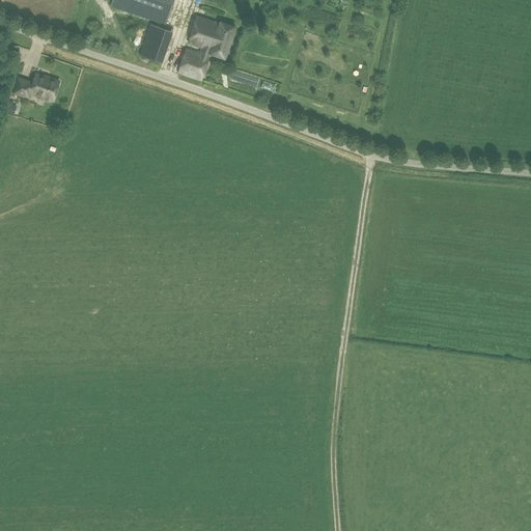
[(166,25),(173,0),(112,0),(111,5),(166,25)]
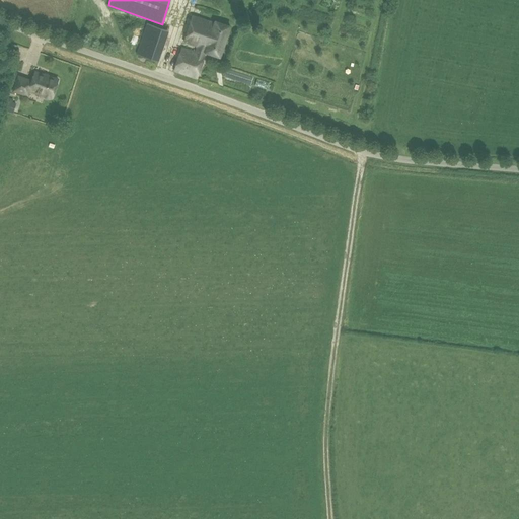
[(220,57),(230,26),(216,21),(215,23),(193,16),(184,42),(199,47),(196,53),(182,49),(174,71),(197,78),(206,52),(220,57)]
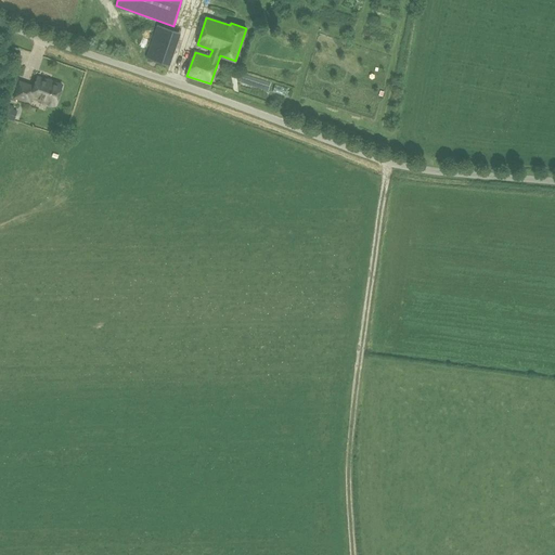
[(168,66),(179,33),(158,26),(147,59),(156,62),(154,67),(166,71),(168,66)]
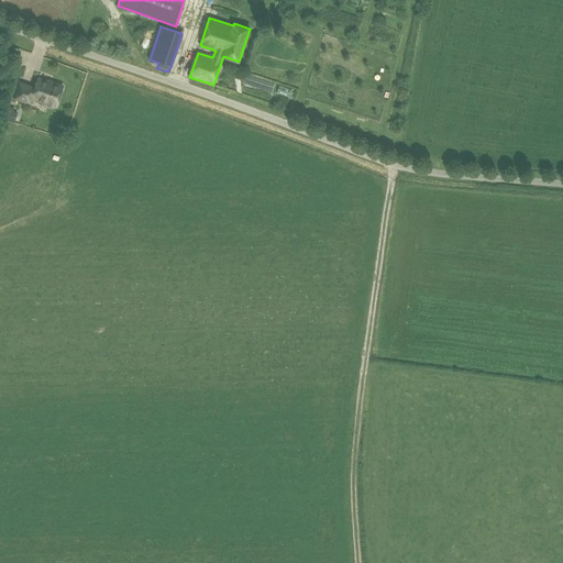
[(20,84),(14,99),(24,102),(25,98),(31,100),(32,99),(48,105),(48,107),(51,108),(53,108),(55,107),(56,107),(63,87),(37,78),(34,88),(20,84)]
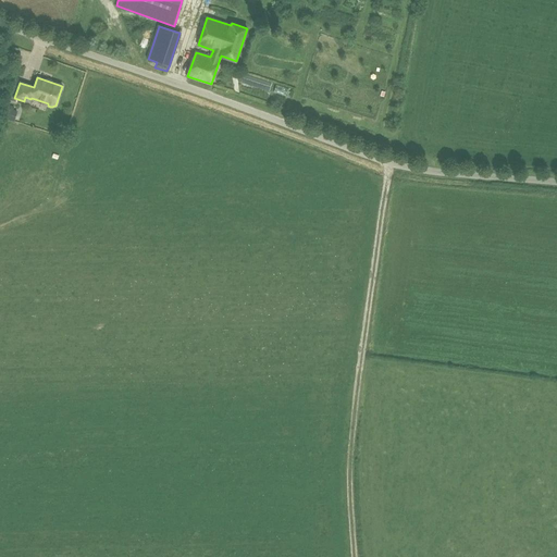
[(285,94),(288,84),(274,79),(271,89),(285,94)]
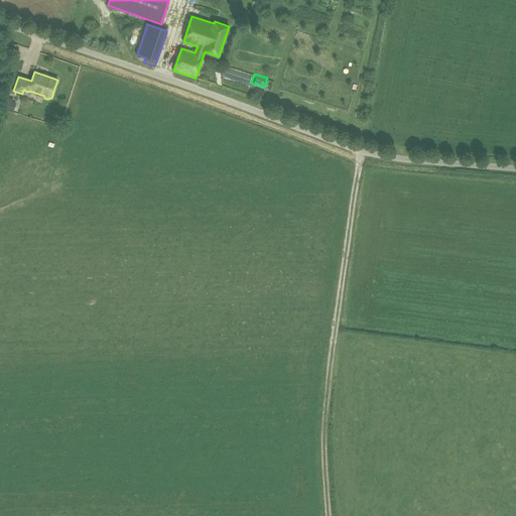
[(18,102),(26,103),(27,96),(20,95),(18,102)]
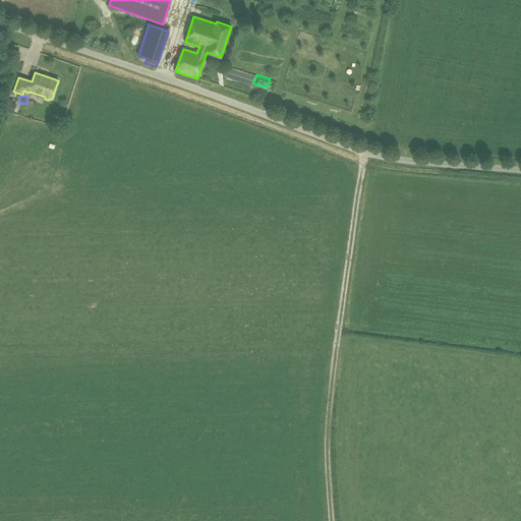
[(0,106),(11,109),(12,103),(0,100),(0,106)]
